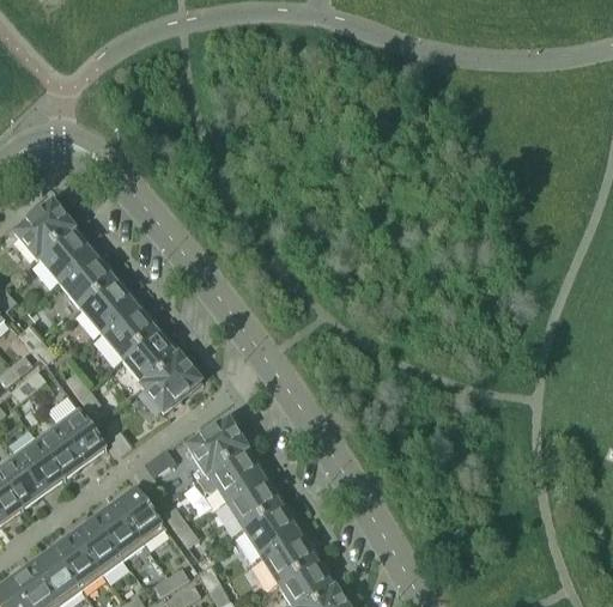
[(36,259),(73,228),(52,202),(14,234),(36,259)]
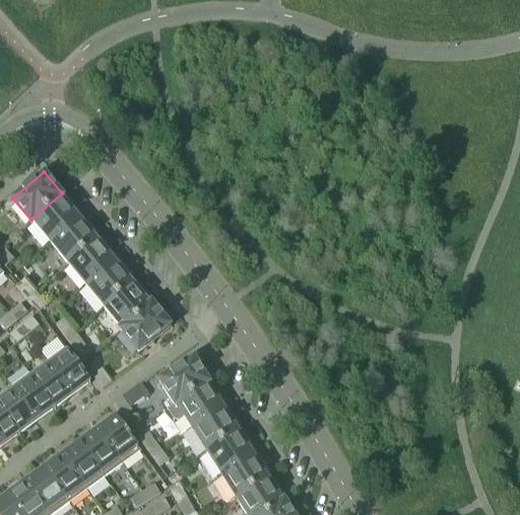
[(78,216),(72,209),(76,206),(64,192),(62,193),(30,219),(30,220),(33,219),(50,240),(78,216)]
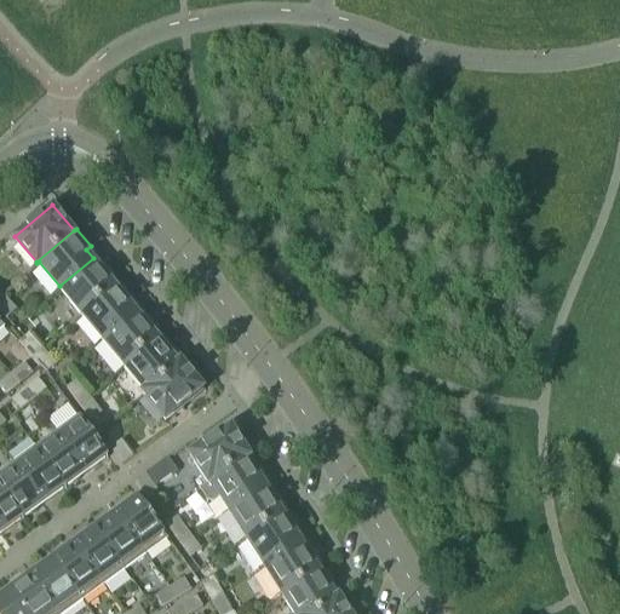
[(81,313),(119,281),(105,264),(101,268),(93,258),(59,286),(81,313)]
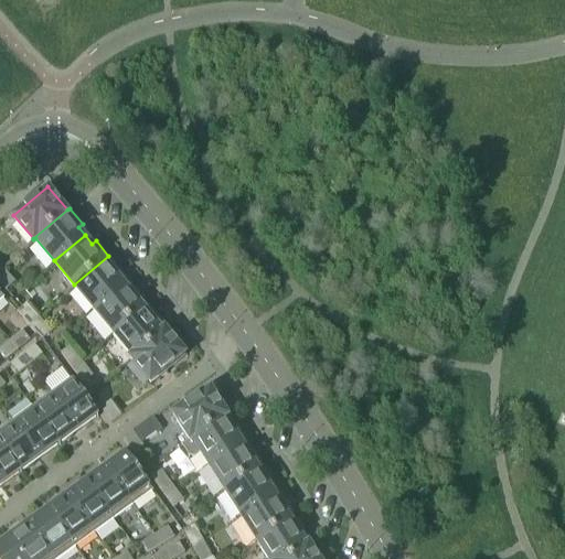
[(124,282),(117,275),(121,271),(108,256),(74,285),(93,308),(124,282)]
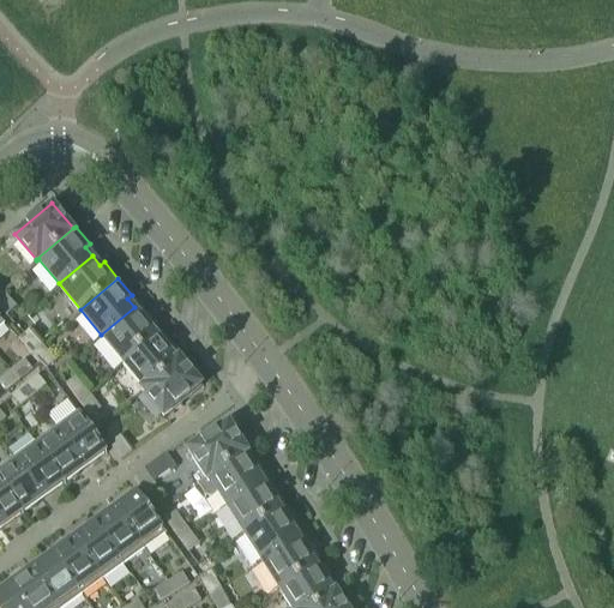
[(16,302),(2,288),(0,289),(0,305),(6,311),(16,302)]
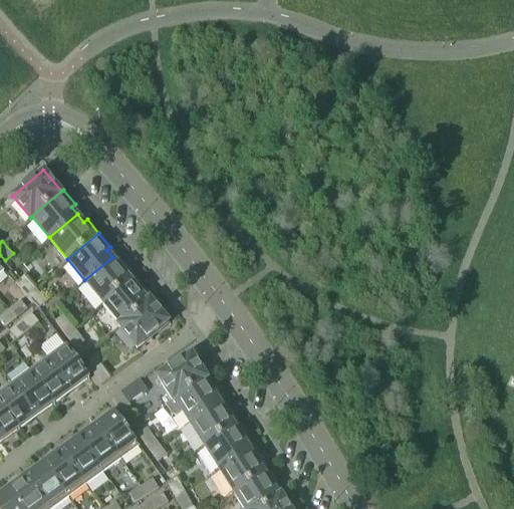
[(102,301),(135,275),(122,261),(118,264),(112,257),(84,280),(102,301)]
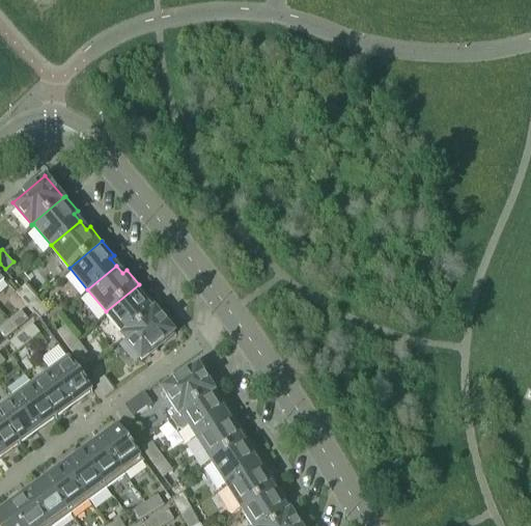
[(36,295),(24,282),(16,289),(28,303),(36,295)]
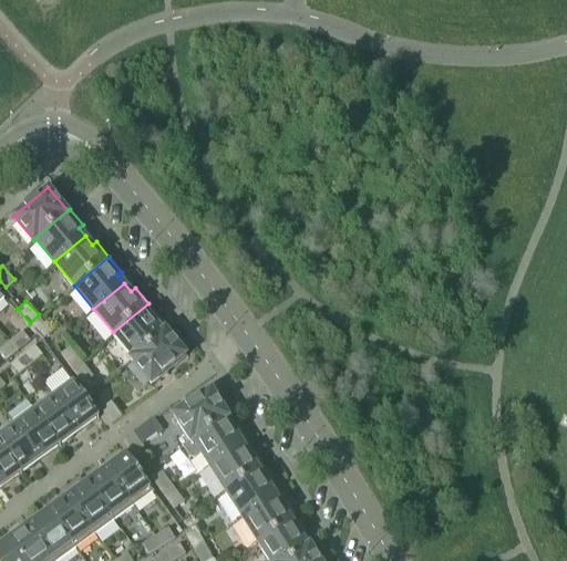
[(132,355),(163,330),(157,322),(161,319),(148,303),(113,332),(132,355)]
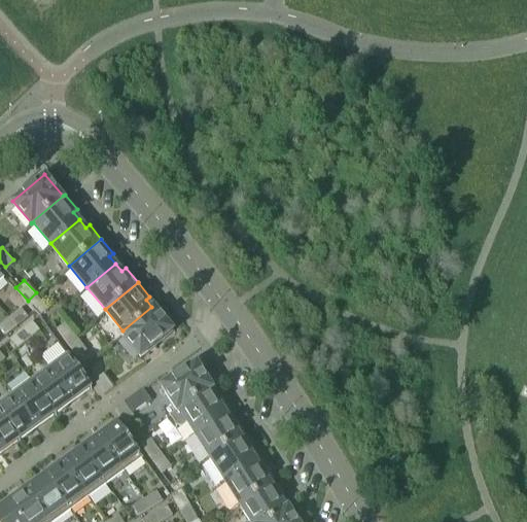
[(47,306),(36,292),(28,301),(39,313),(47,306)]
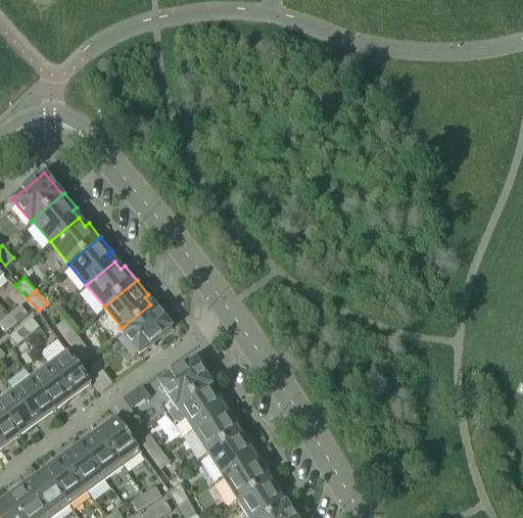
[(152,302),(150,304),(122,328),(120,329),(139,352),(171,326),(152,302)]
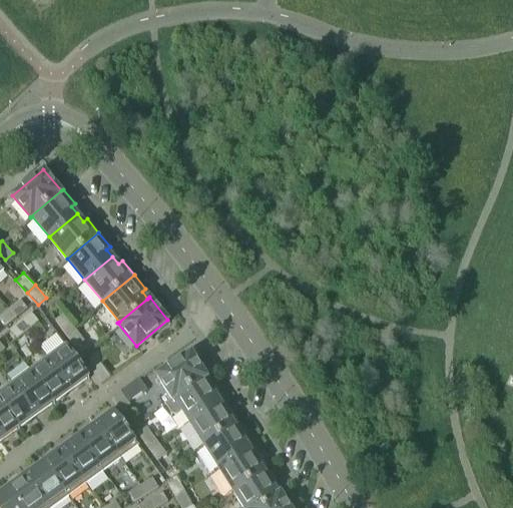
[(16,315),(26,306),(19,298),(9,306),(16,315)]
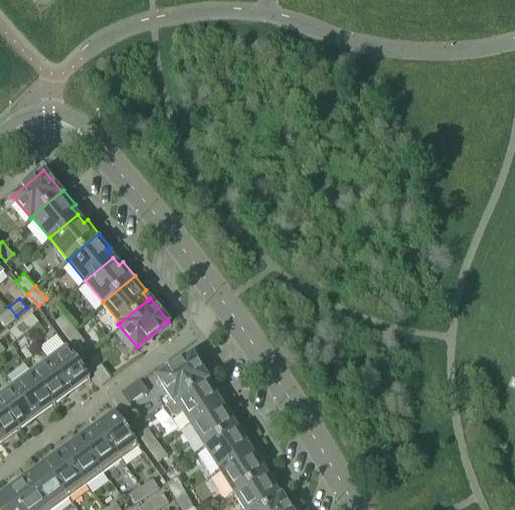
[(0,318),(5,324),(16,316),(9,307),(0,314),(0,318)]
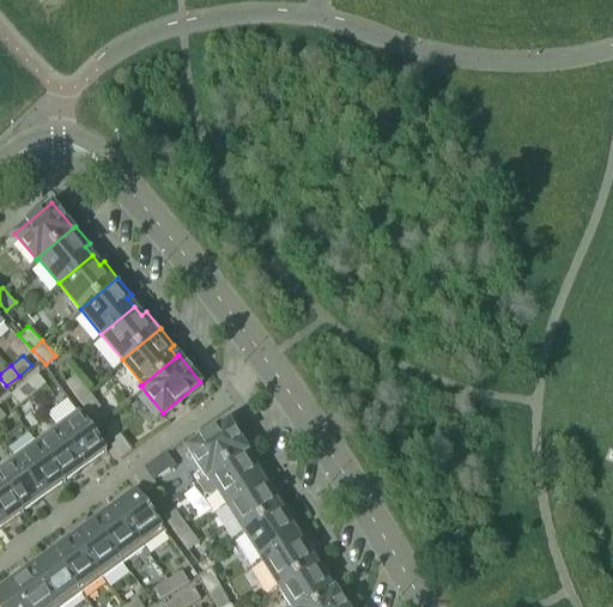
[(32,390),(44,381),(37,370),(24,381),(32,390)]
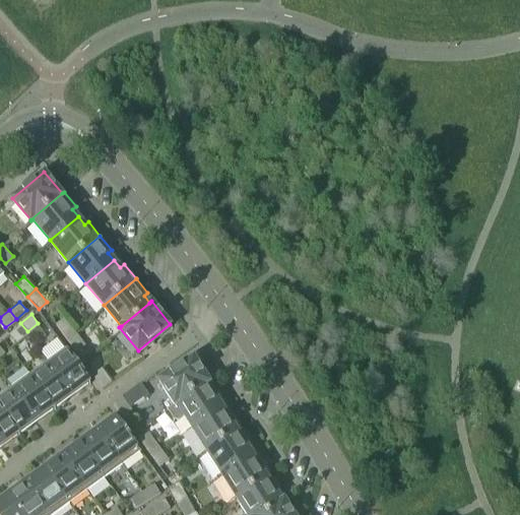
[(74,329),(65,316),(56,322),(66,335),(74,329)]
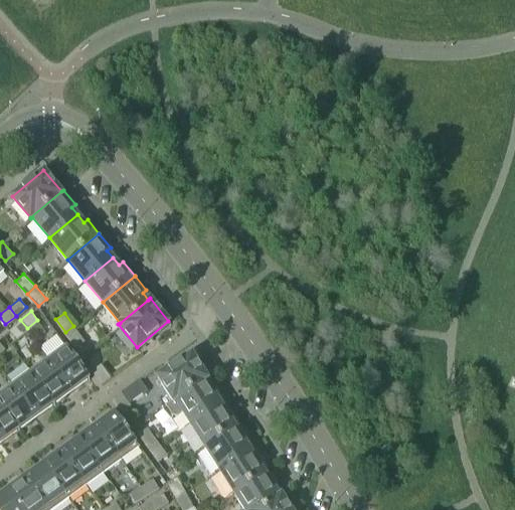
[(16,337),(27,328),(20,320),(9,329),(16,337)]
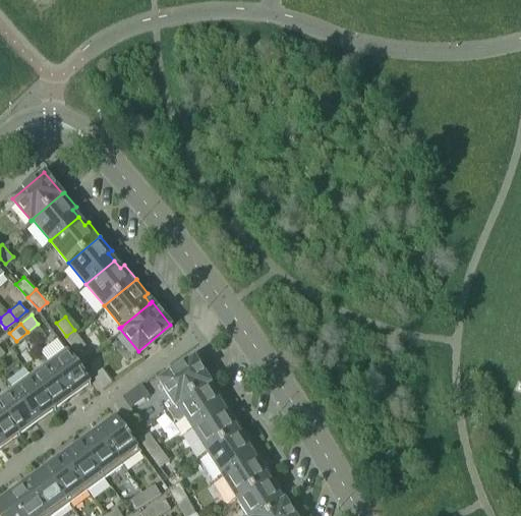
[(84,343),(74,330),(66,336),(75,350),(84,343)]
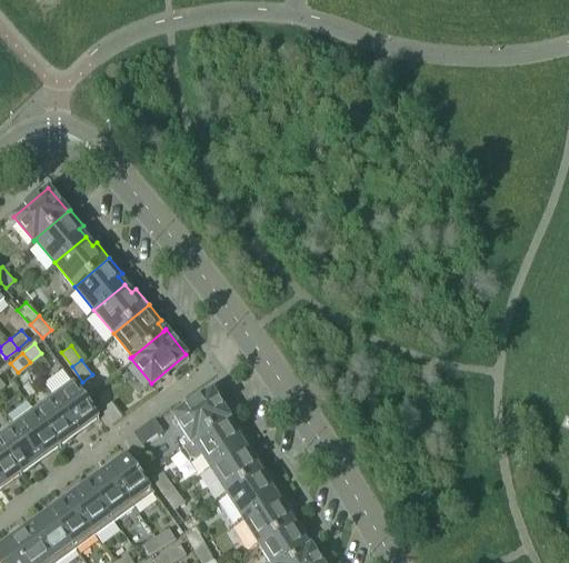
[(99,414),(71,376),(51,391),(79,429),(99,414)]
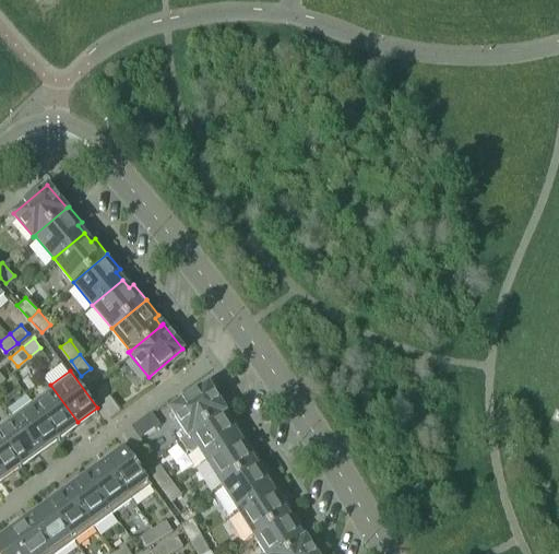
[(187,433),(227,408),(226,408),(224,409),(209,384),(170,408),(187,433)]
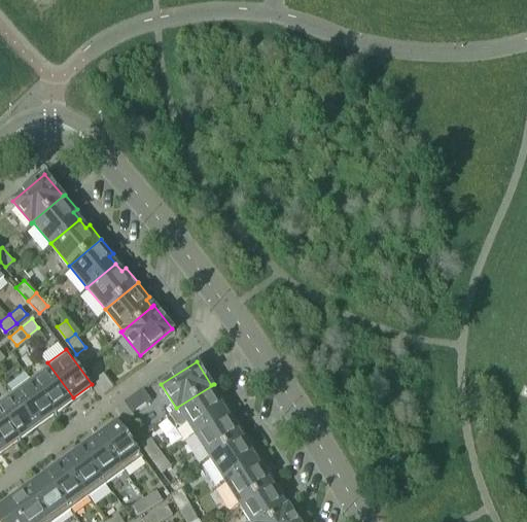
[(73,397),(47,362),(29,376),(55,411),(73,397)]
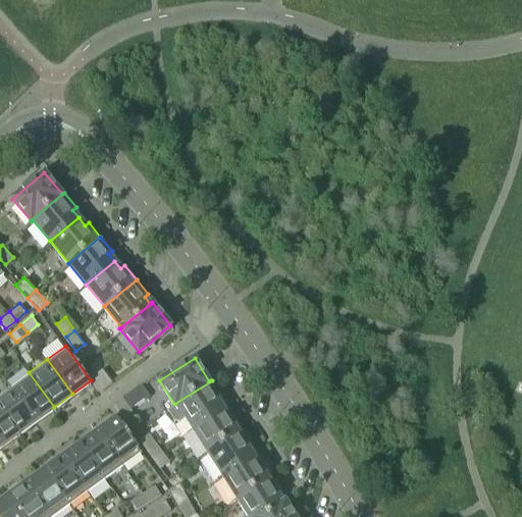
[(111,380),(102,367),(93,374),(102,386),(111,380)]
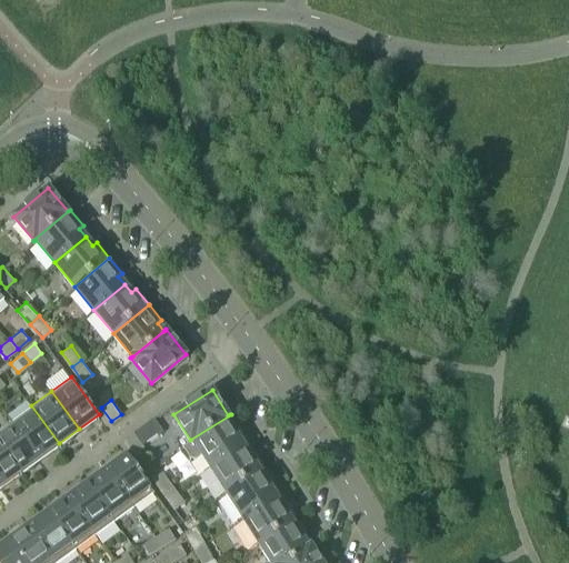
[(59,443),(31,405),(12,420),(40,458),(59,443)]
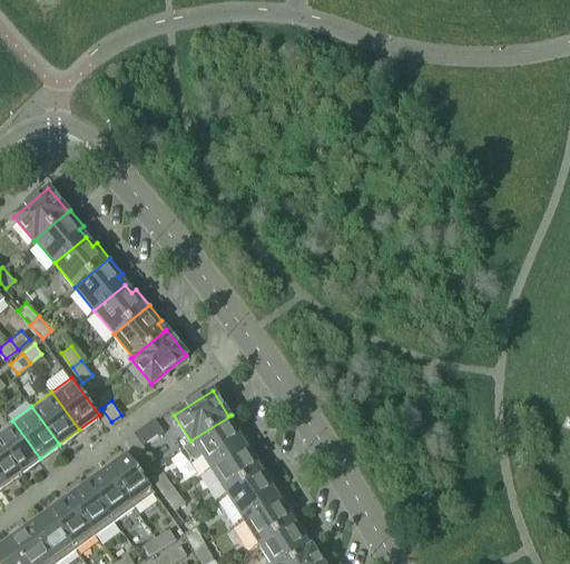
[(244,444),(238,435),(243,433),(232,415),(190,441),(184,446),(190,456),(195,457),(202,453),(209,466),(244,444)]
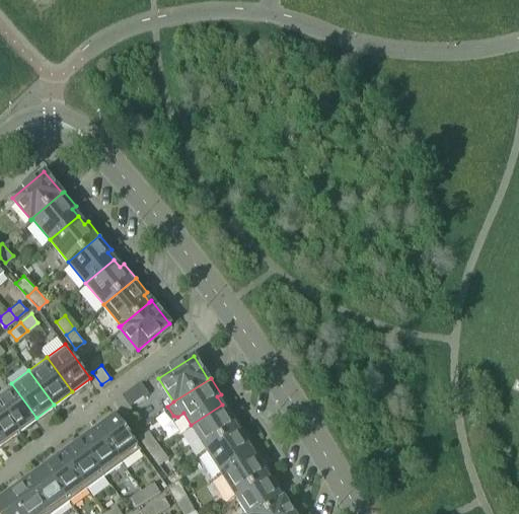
[(129,404),(147,390),(140,380),(113,399),(122,413),(131,407),(129,404)]
